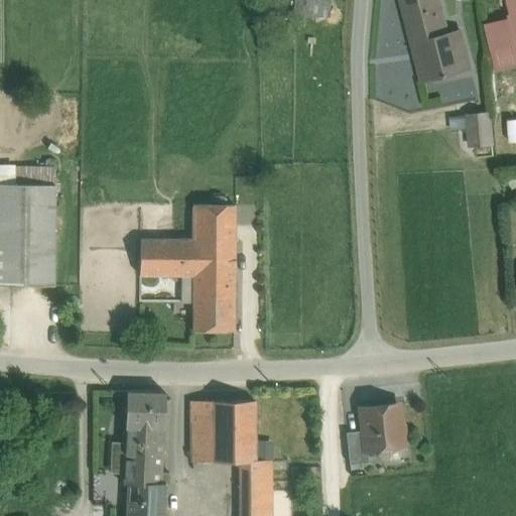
[(332,1),(295,0),(295,17),(331,17),(332,1)]
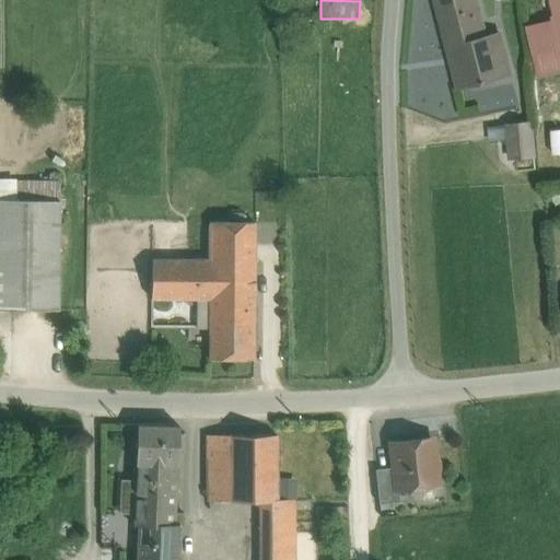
[(474,0),(435,0),(448,47),(481,39),(483,33),(488,32),(486,26),(481,27),(474,0)]
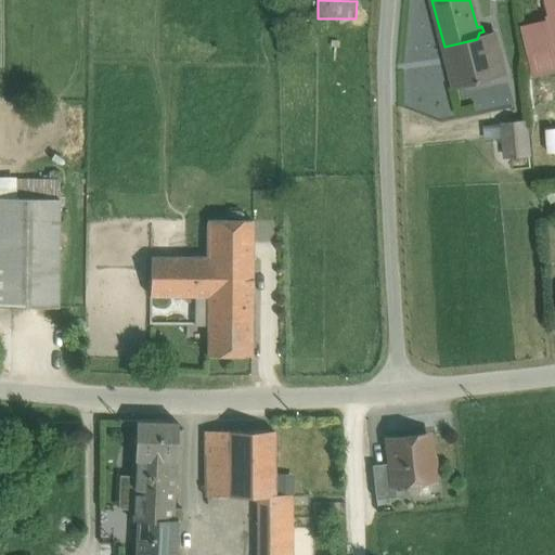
[(554,0),(544,0),(550,21),(554,44),(554,43),(554,0)]
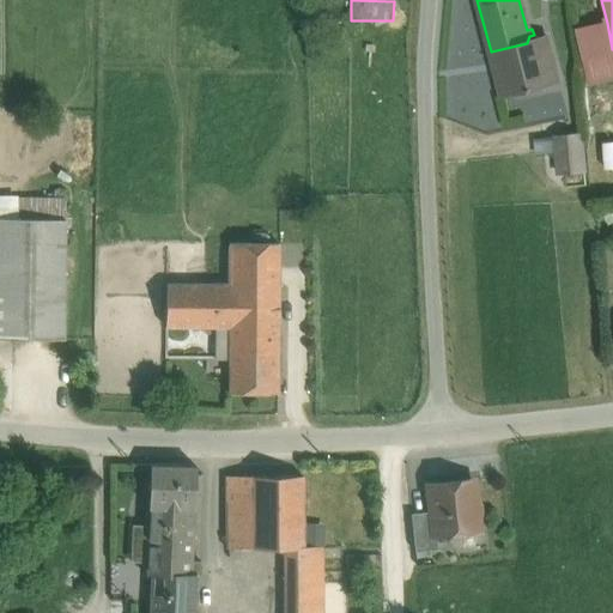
[(607,23),(576,30),(583,59),(612,50),(612,49),(607,23)]
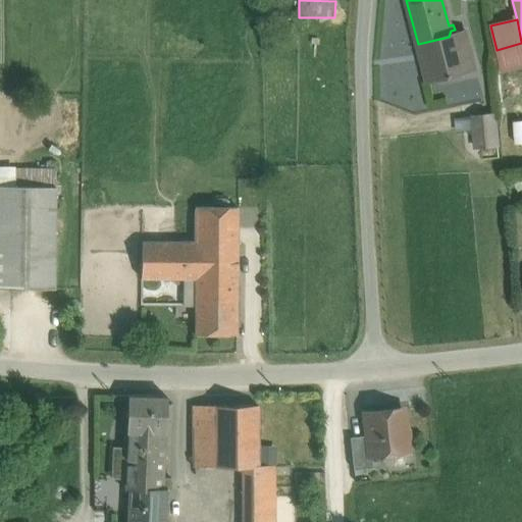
[(449,37),(418,44),(428,82),(474,69),(465,33),(449,37)]
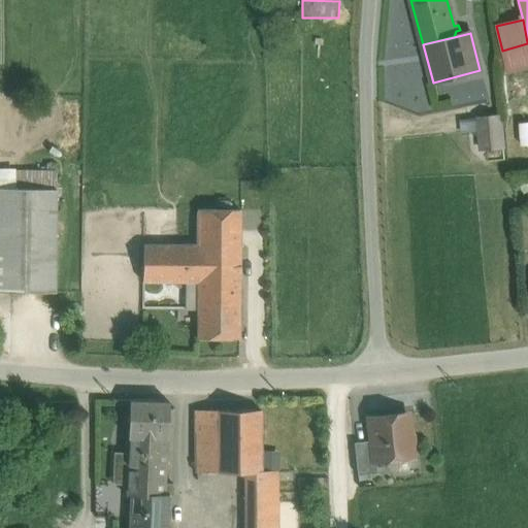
[(503,119),(483,121),(486,152),(506,150),(503,119)]
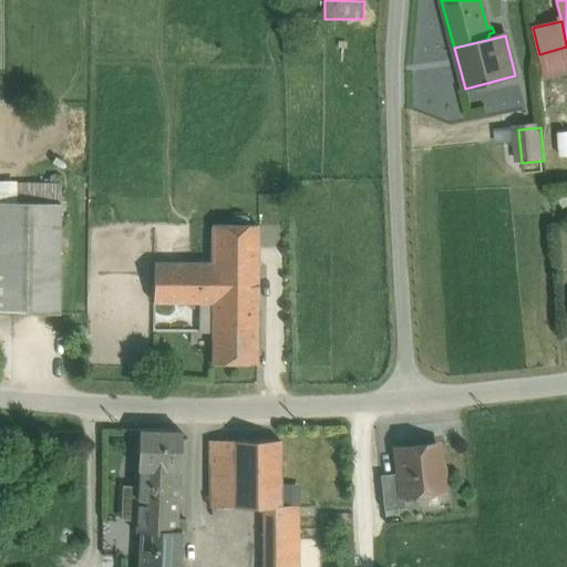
[(16,183),(16,202),(60,203),(60,183),(16,183)]
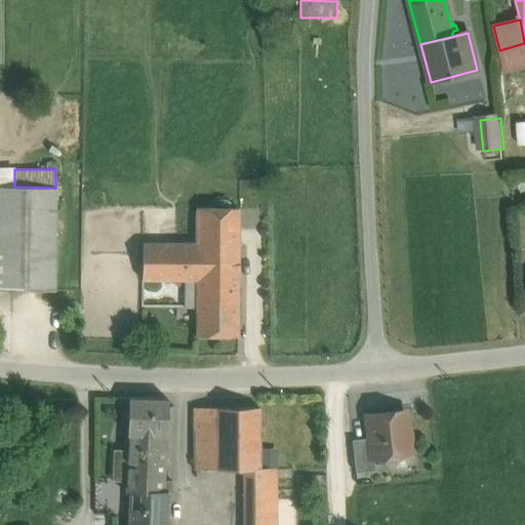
[(0,289),(53,290),(55,188),(14,187),(0,187),(0,289)]
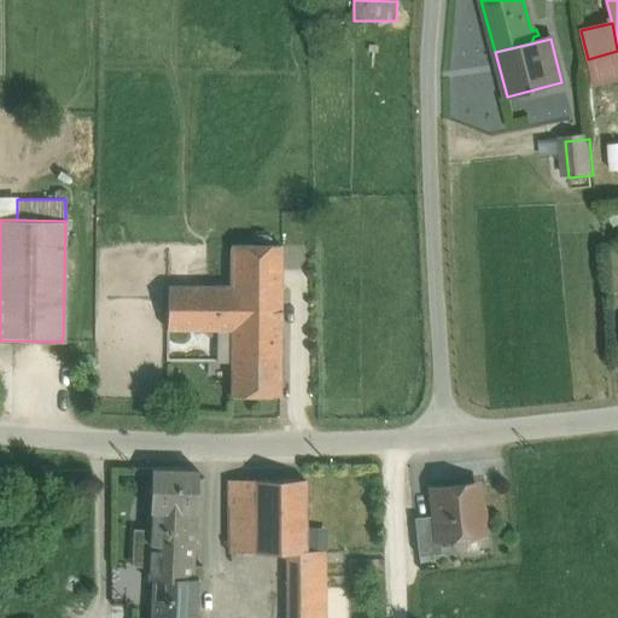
[(231,353),(280,353),(280,245),(232,245),(232,287),(231,331),(231,353)]
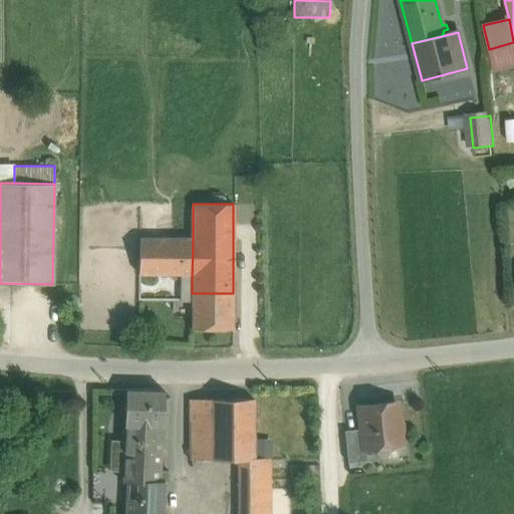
[(193,239),(139,238),(139,274),(180,274),(192,275),(193,239)]
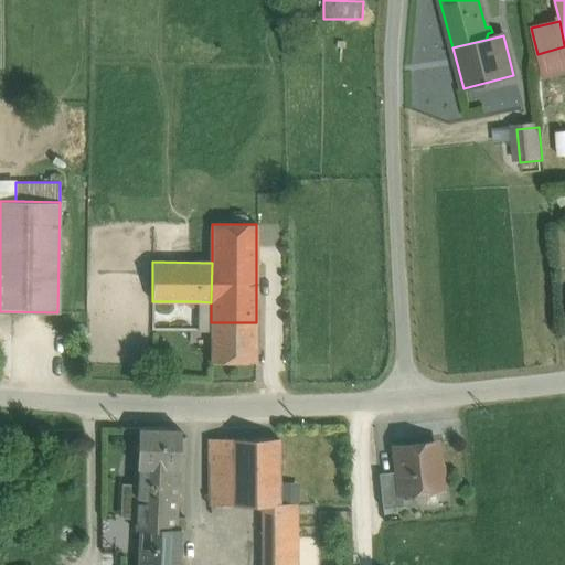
[(211,302),(198,301),(198,330),(211,330),(211,322),(211,302)]
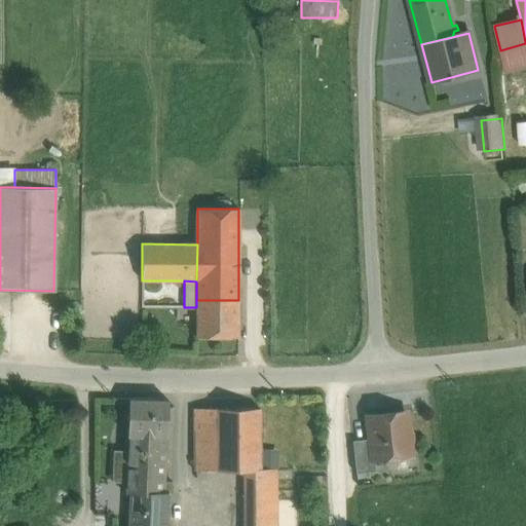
[(238,300),(196,300),(196,307),(196,337),(237,337),(238,300)]
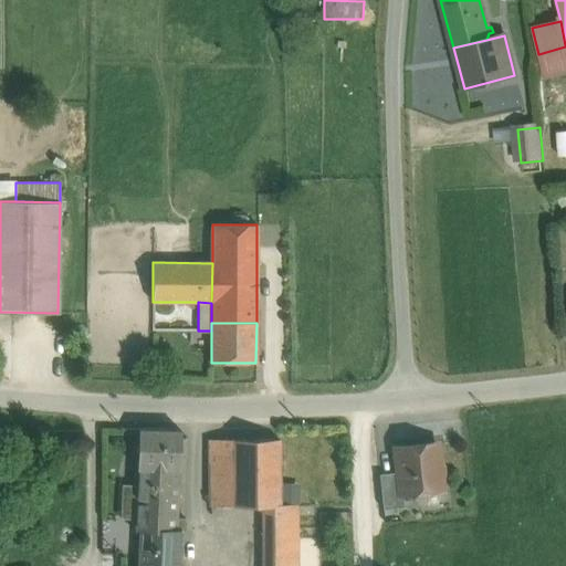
[(180,431),(139,430),(135,532),(139,532),(139,531),(175,532),(175,530),(181,530),(181,532),(185,532),(185,519),(176,519),(180,431)]
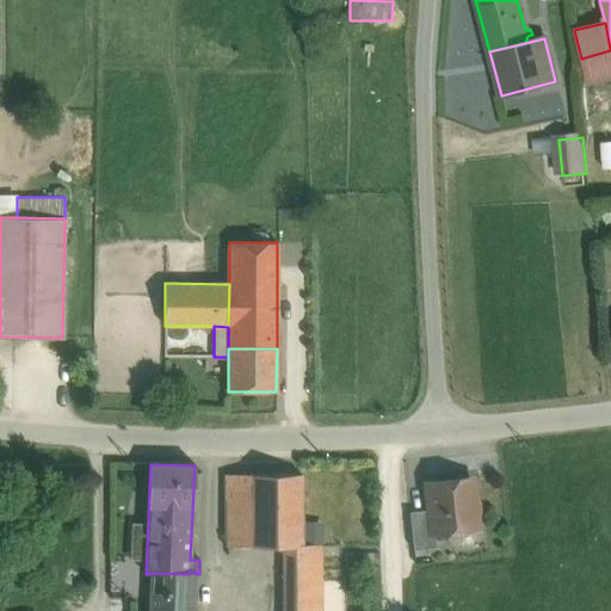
[(247,475),(224,475),(226,547),(248,547),(247,475)]
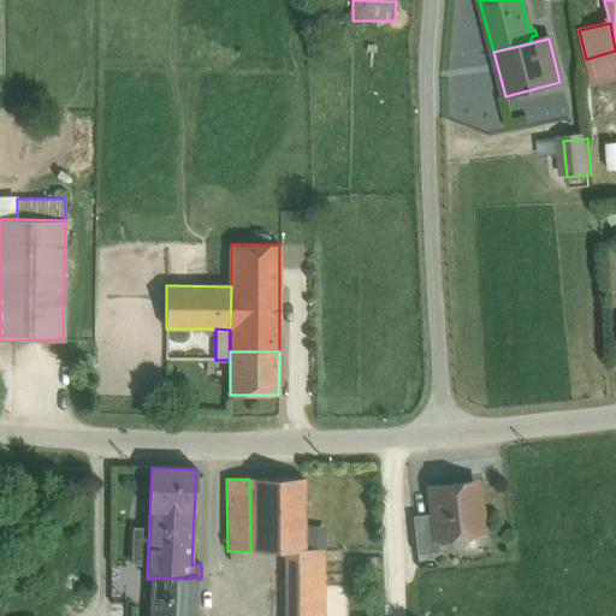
[(304,479),(249,479),(250,551),(285,551),(304,551),(304,550),(304,479)]
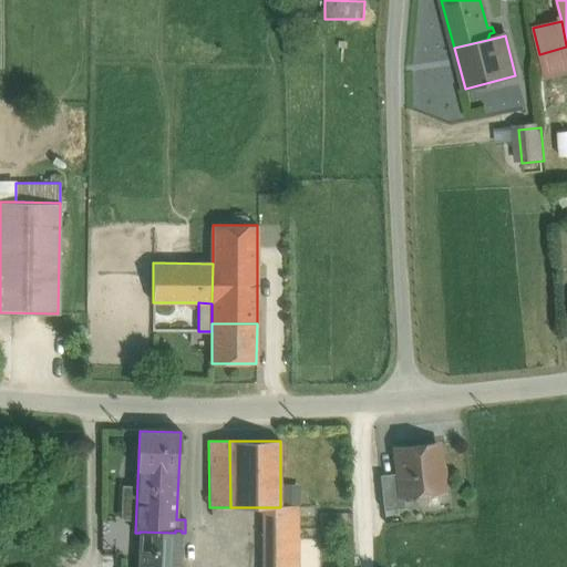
[(436,444),(397,449),(400,473),(402,495),(403,495),(441,491),(440,480),(444,474),(443,468),(439,464),(436,444)]
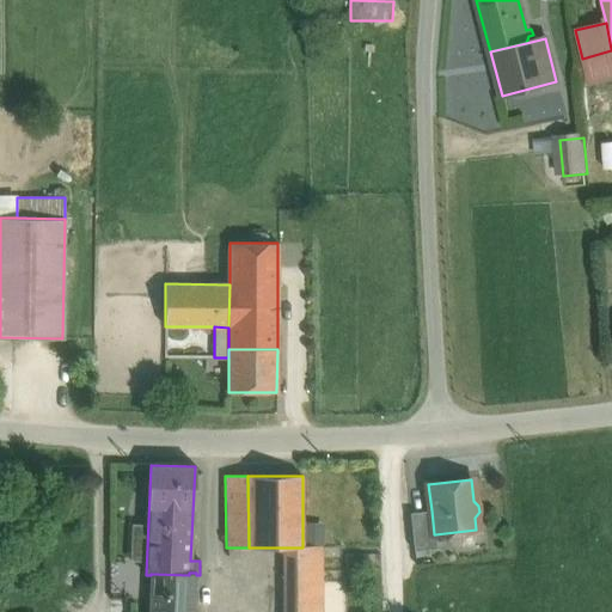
[(432,510),(410,513),(414,551),(436,549),(435,534),(434,534),(432,510)]
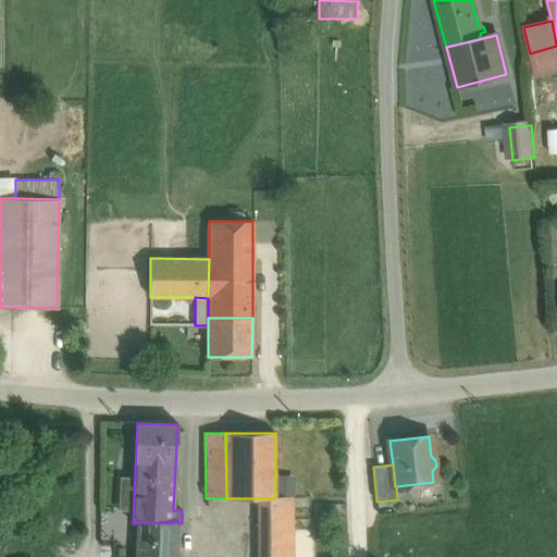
[(283,493),(293,494),(295,475),(285,474),(283,493)]
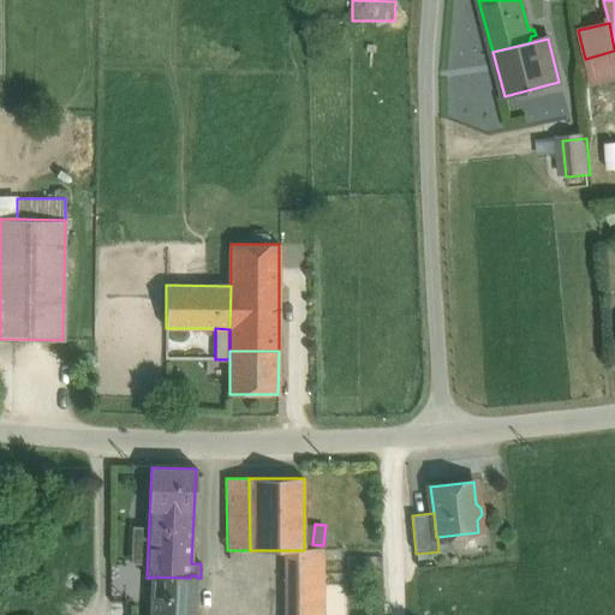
[(304,549),(304,550),(285,550),(285,614),(323,614),(323,549),(304,549)]
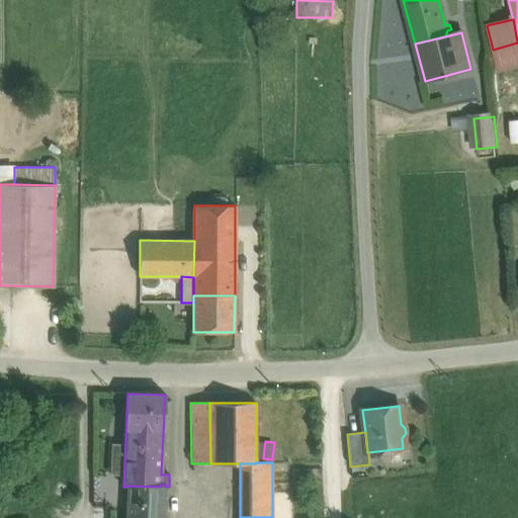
[(160,487),(127,486),(127,487),(126,517),(164,517),(166,487),(166,485),(160,485),(160,487)]
